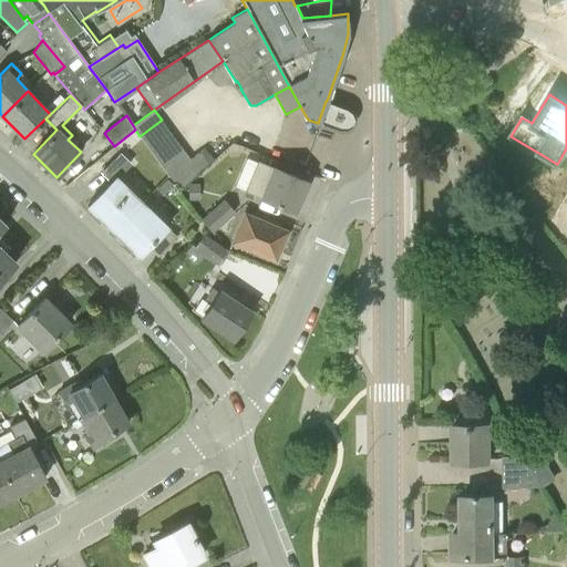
[(147,146),(168,130),(162,120),(140,136),(147,146)]
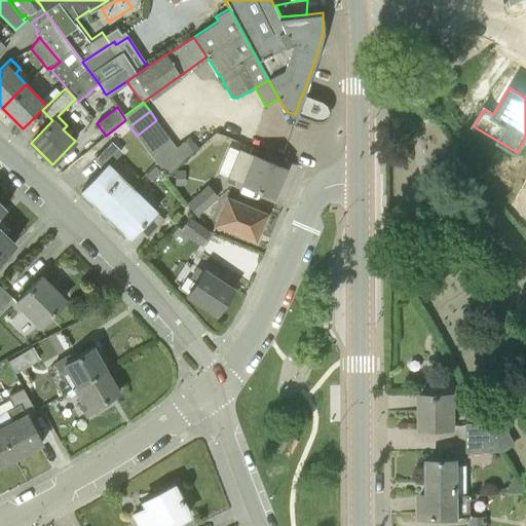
[(143,144),(163,129),(156,120),(137,136),(143,144)]
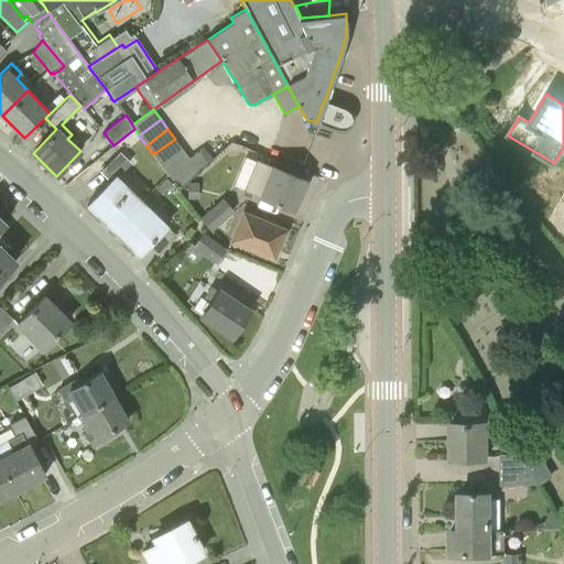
[(161,164),(182,149),(175,139),(153,154),(161,164)]
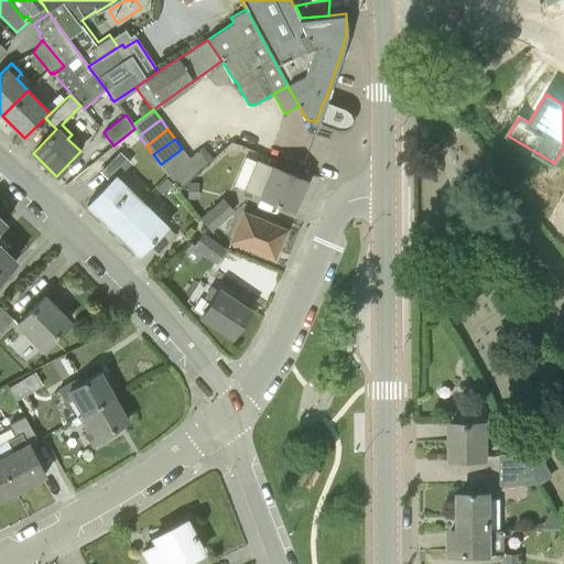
[(188,182),(213,159),(204,148),(190,159),(167,174),(179,190),(186,183),(188,182)]
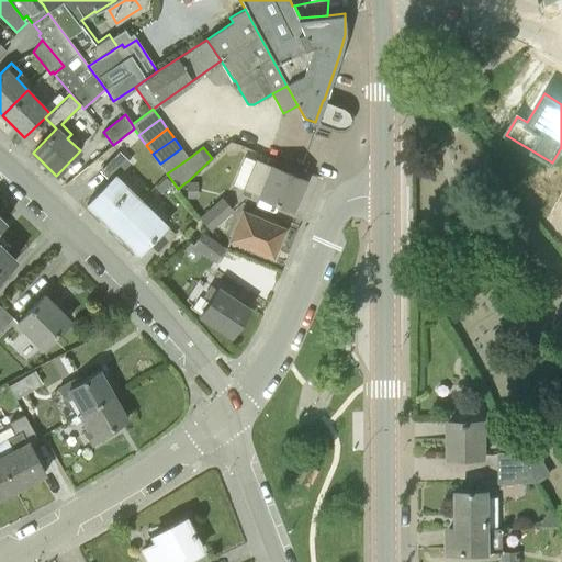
[(167,173),(189,158),(181,148),(160,164),(167,173)]
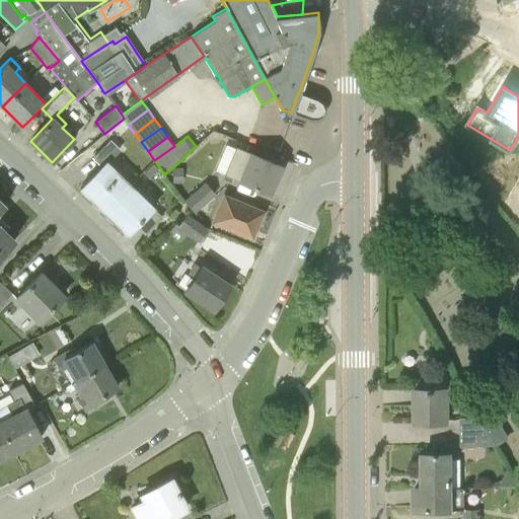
[(104,212),(130,186),(106,163),(120,149),(110,140),(92,157),(101,166),(80,188),(104,212)]
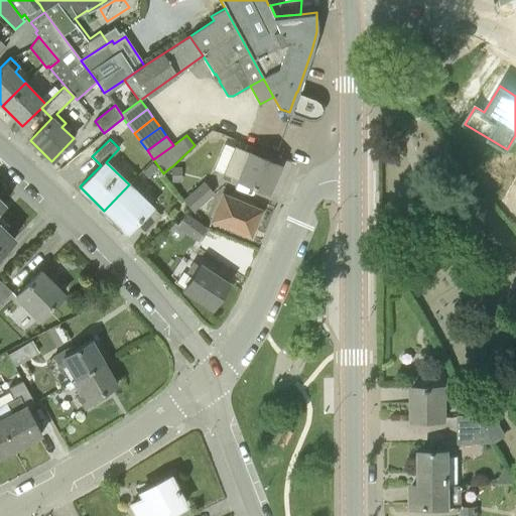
[(279,164),(250,152),(235,146),(223,173),(268,192),(279,164)]
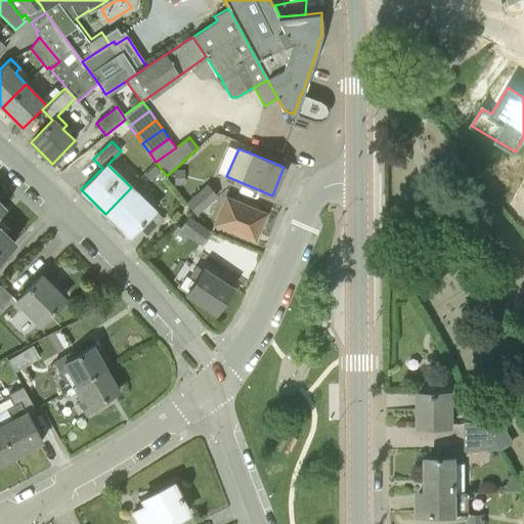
[(154,165),(145,173),(151,179),(160,171),(154,165)]
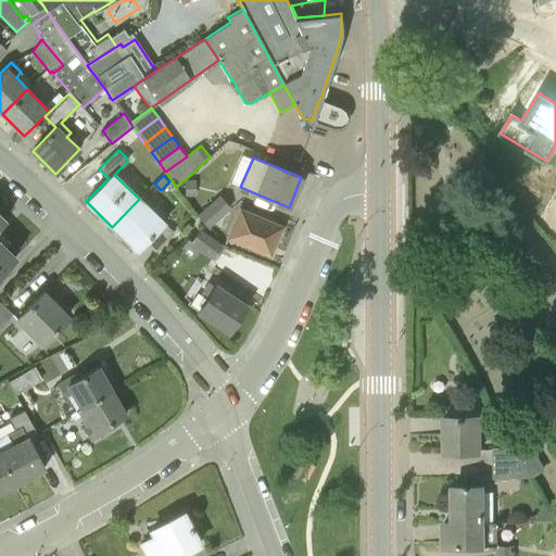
[(194,179),(186,179),(184,180),(184,196),(194,196),(194,179)]
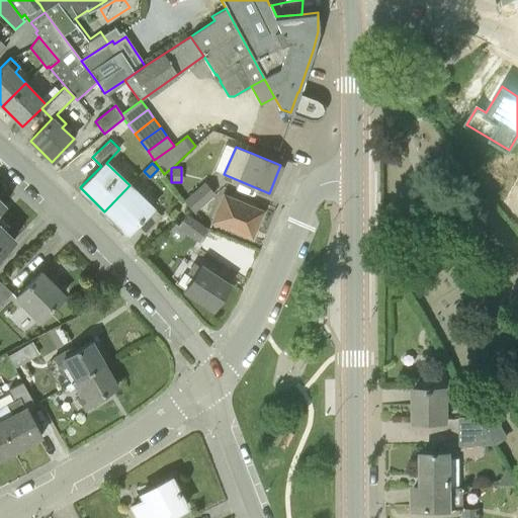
[(184,200),(194,211),(213,195),(203,183),(184,200)]
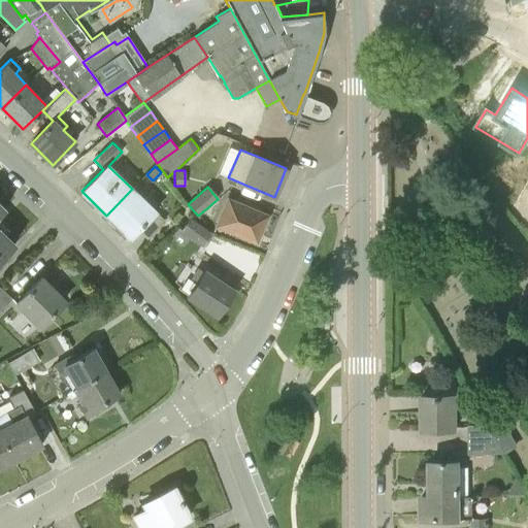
[(106,216),(130,238),(138,230),(146,238),(164,221),(132,189),(106,216)]
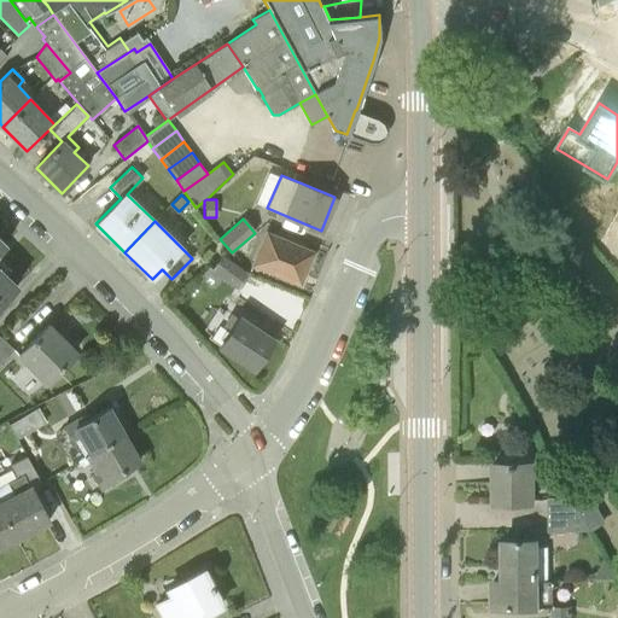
[(312,252),(281,240),(264,233),(252,263),(299,283),(312,252)]
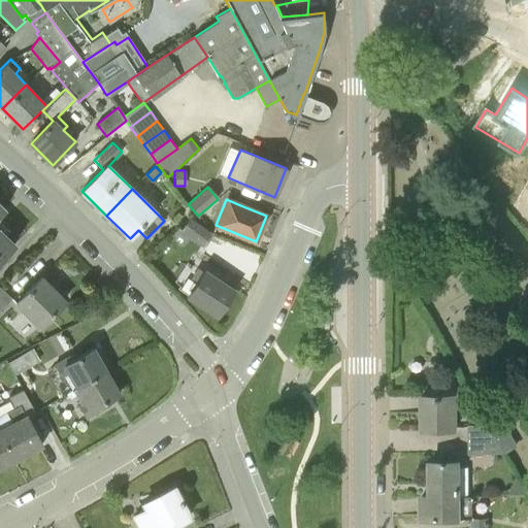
[(0,260),(14,244),(3,233),(8,228),(0,220),(0,213),(5,208),(0,202),(0,260)]
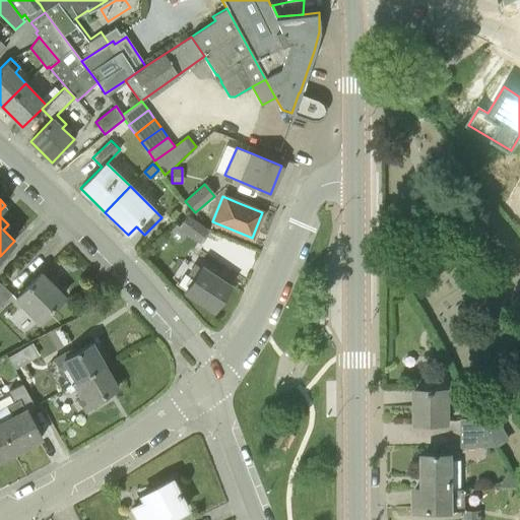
[(176,223),(170,232),(181,241),(187,233),(200,242),(207,231),(186,215),(179,225),(176,223)]
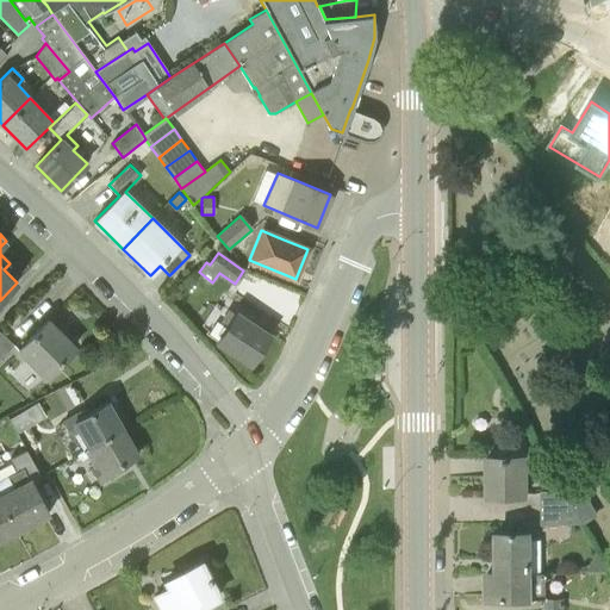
[(455,268),(455,286),(468,286),(468,268),(455,268)]
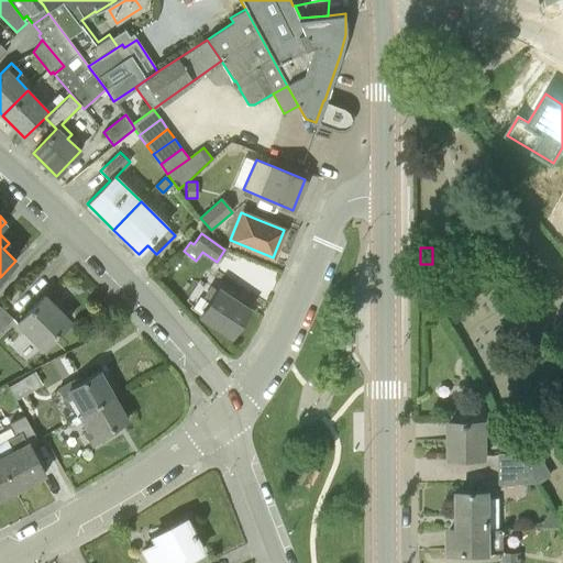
[(232,335),(250,310),(218,289),(212,286),(205,297),(210,301),(200,315),(232,335)]
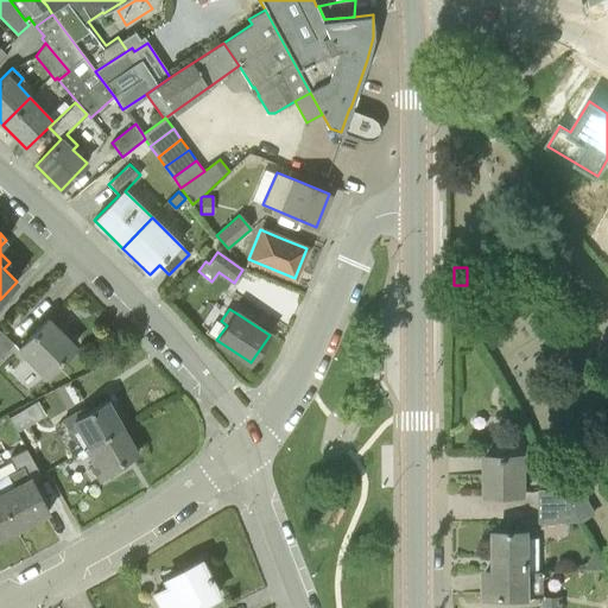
[(45,375),(74,347),(48,320),(18,349),(45,375)]
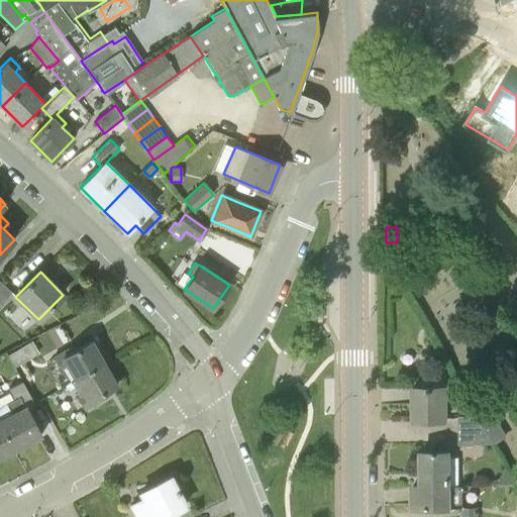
[(0,302),(11,292),(0,280),(0,302)]
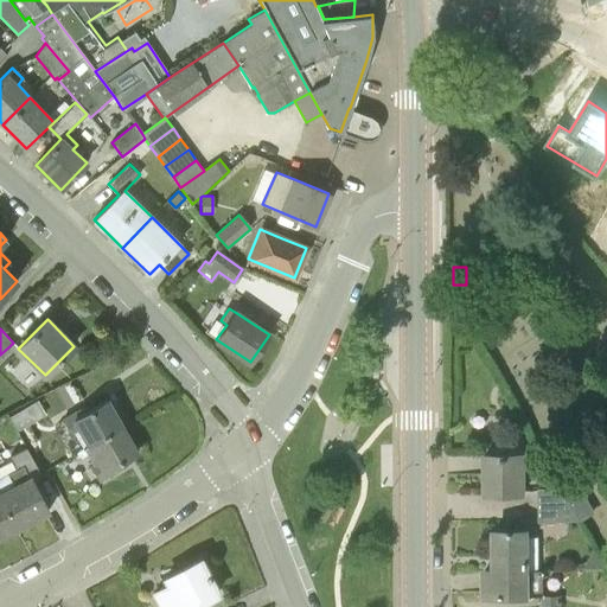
[(89,446),(122,426),(107,400),(89,410),(87,406),(63,420),(71,434),(80,430),(89,446)]
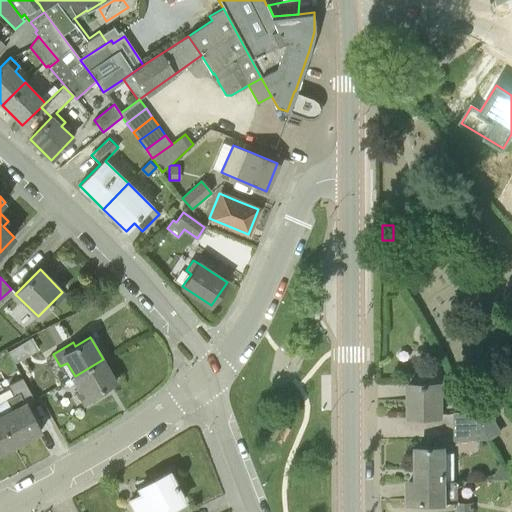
[(27,357),(20,345),(8,351),(15,364),(27,357)]
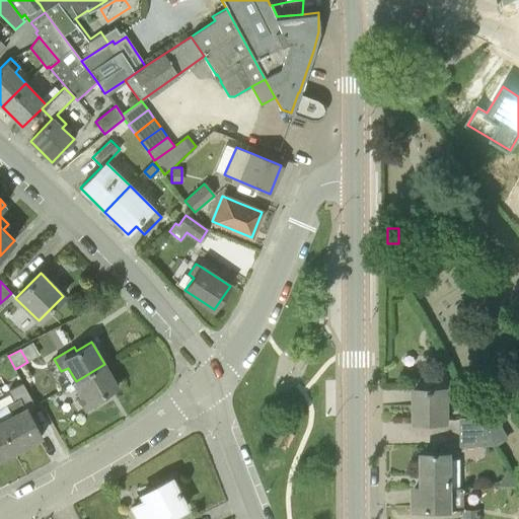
[(77,399),(84,412),(108,397),(106,393),(118,387),(104,364),(76,381),(84,395),(77,399)]
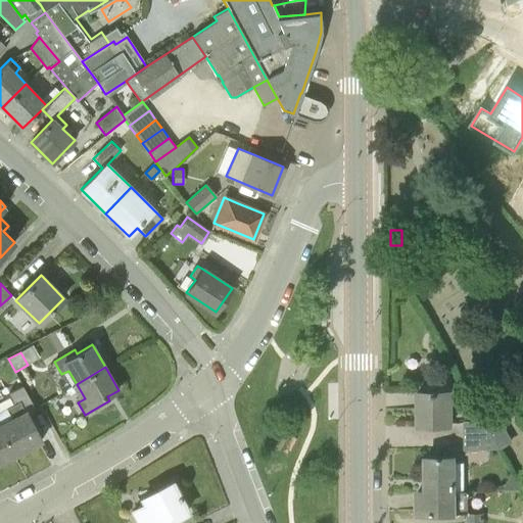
[(0,429),(14,456),(42,441),(26,412),(34,408),(22,386),(8,393),(13,402),(0,410),(0,429)]
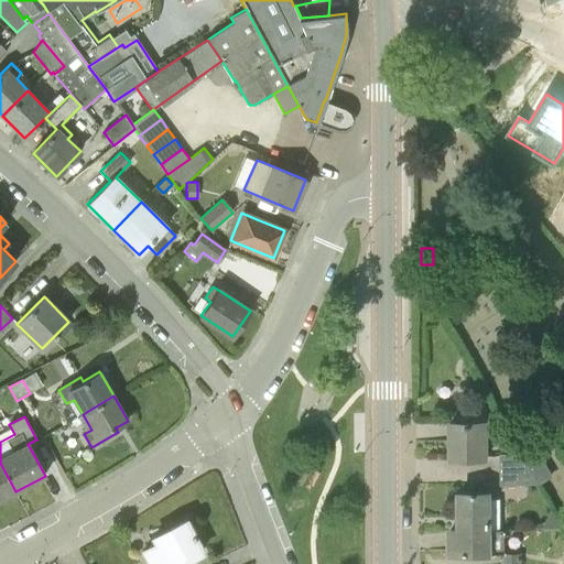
[(451,423),(451,458),(487,458),(487,423),(451,423)]
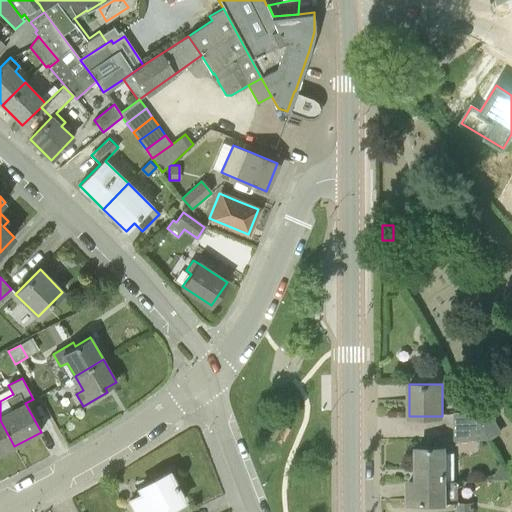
[(64,388),(51,396),(58,407),(71,399),(64,388)]
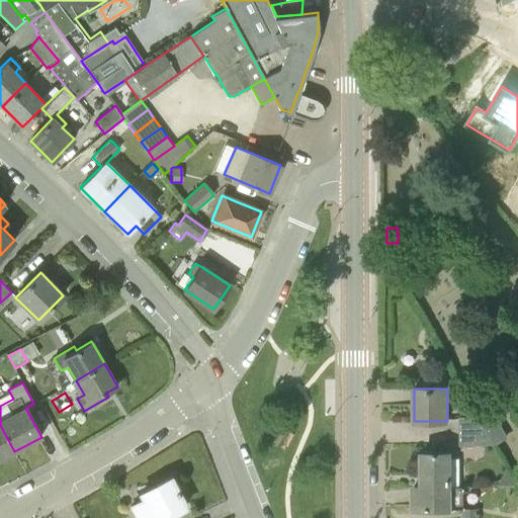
[(492,412),(481,418),(490,432),(496,443),(506,437),(492,412)]
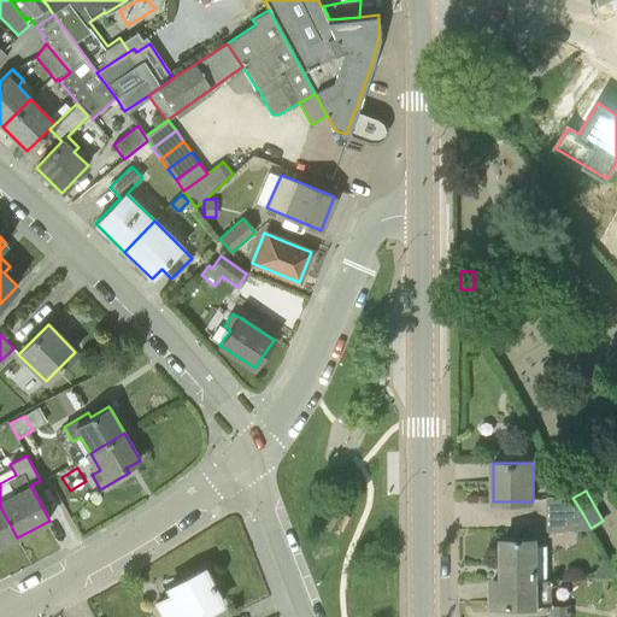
[(546,515),(583,515),(573,498),(573,497),(546,497),(546,515)]
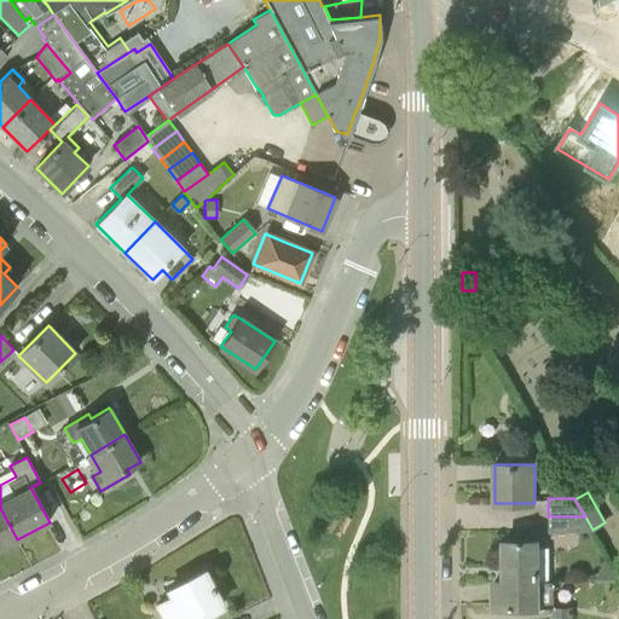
[(0,508),(0,548),(17,539),(0,508)]
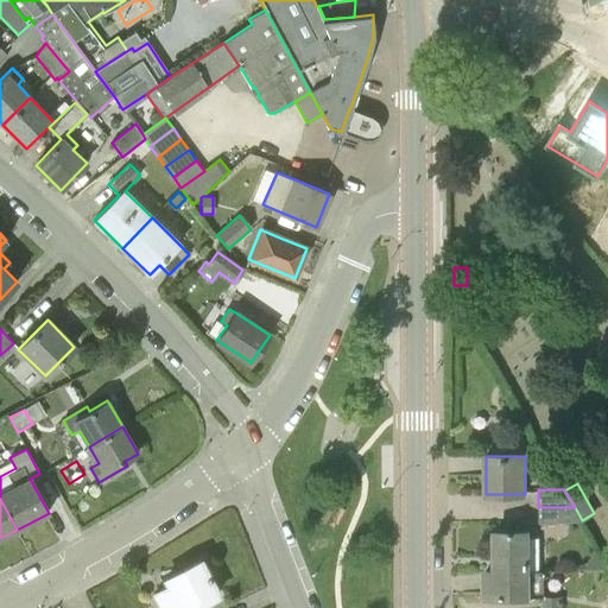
[(538,507),(538,523),(583,521),(582,520),(575,507),(538,507)]
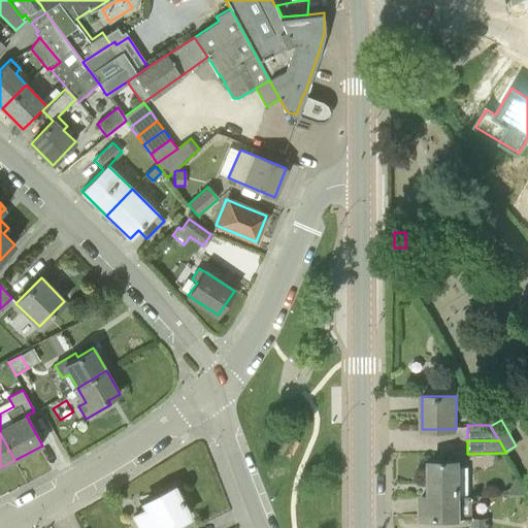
[(458,496),(458,479),(458,461),(430,462),(430,496),(458,496)]
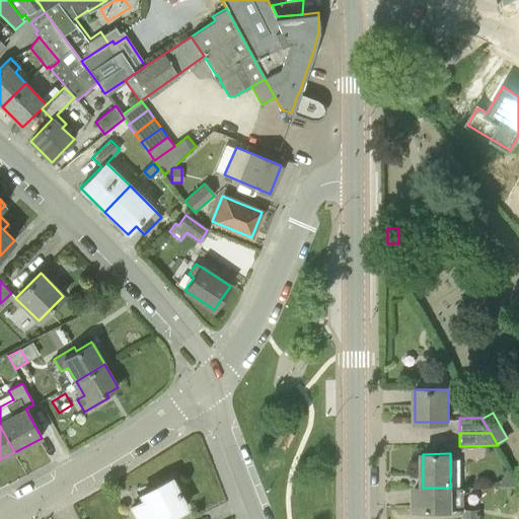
[(518,487),(508,470),(499,488),(518,488),(518,487)]
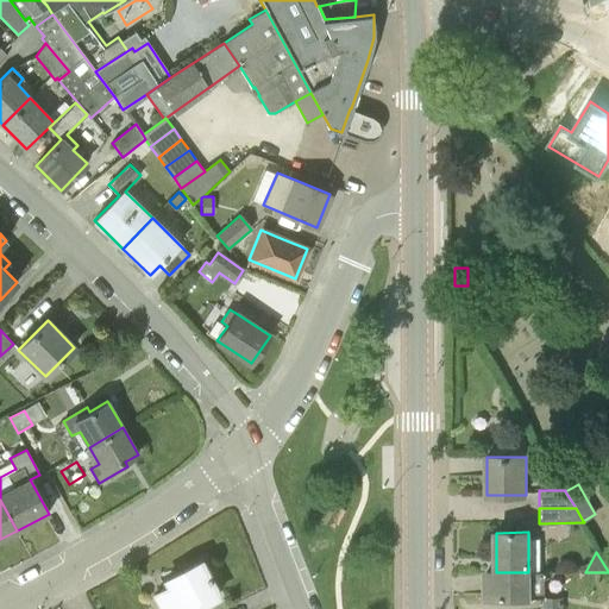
[(193,608),(218,596),(200,563),(165,581),(169,586),(155,595),(162,608),(193,608)]
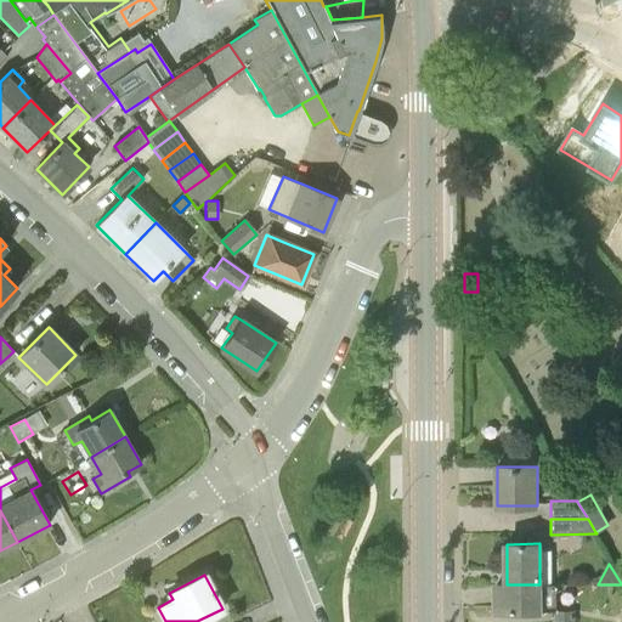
[(497,611),(554,610),(554,584),(539,584),(507,584),(497,584),(497,611)]
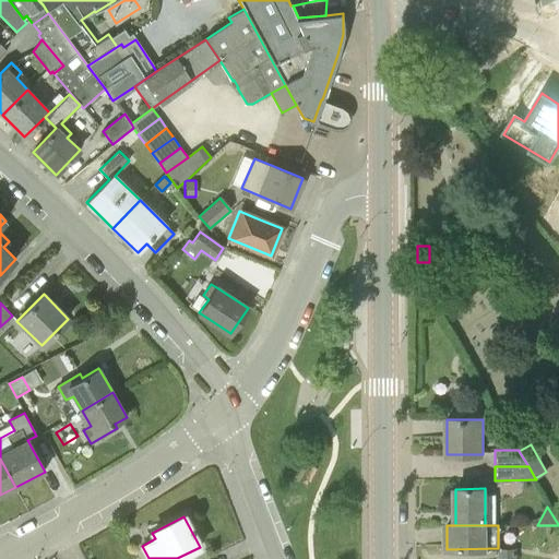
[(515,558),(515,548),(500,548),(499,558),(515,558)]
